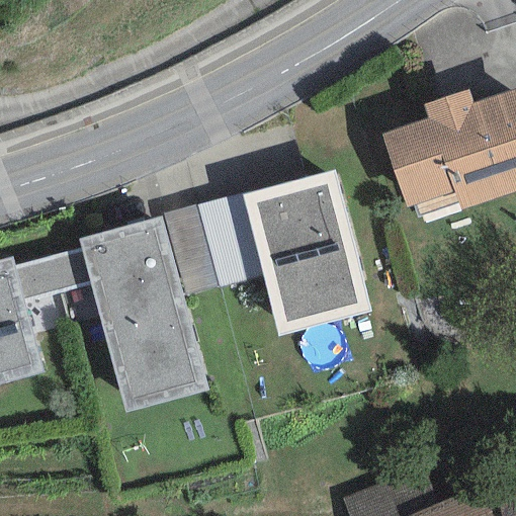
[(429,117),(381,134),(407,206),(414,203),(418,216),(460,201),(463,209),(515,191),(515,88),(475,102),(469,88),(424,103),(429,117)]
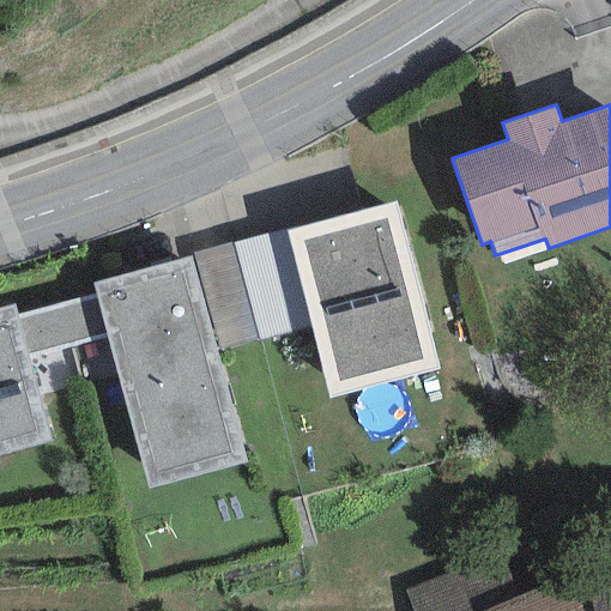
[(399,200),(288,228),(313,325),(330,397),(441,369),(399,200)]
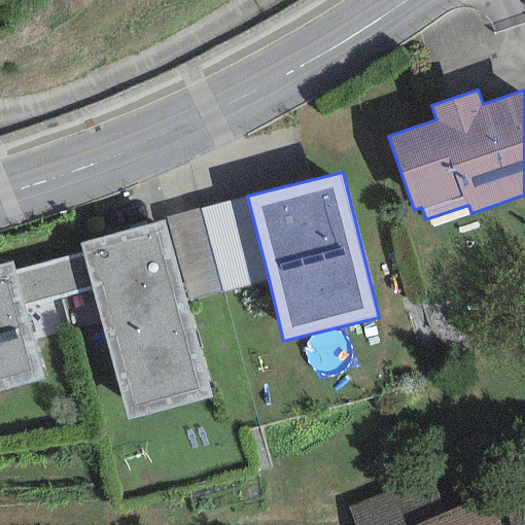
[(247,196),(201,207),(223,291),(269,279),(247,196)]
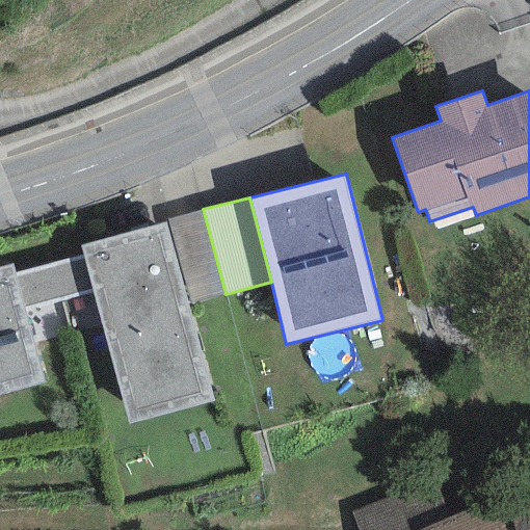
[(192,302),(226,294),(203,209),(169,217),(192,302)]
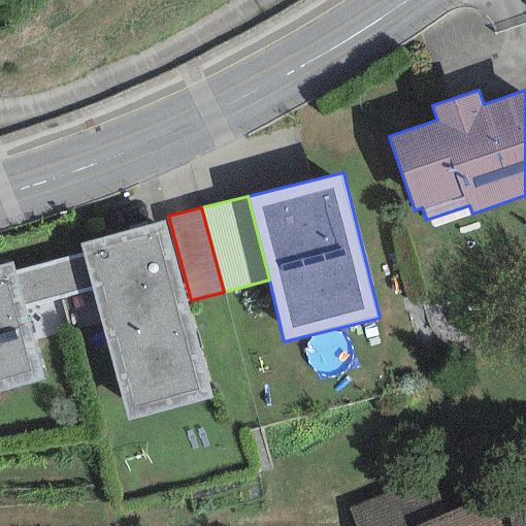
[(166,220),(80,241),(84,253),(14,270),(24,303),(92,286),(127,420),(212,398),(166,220)]
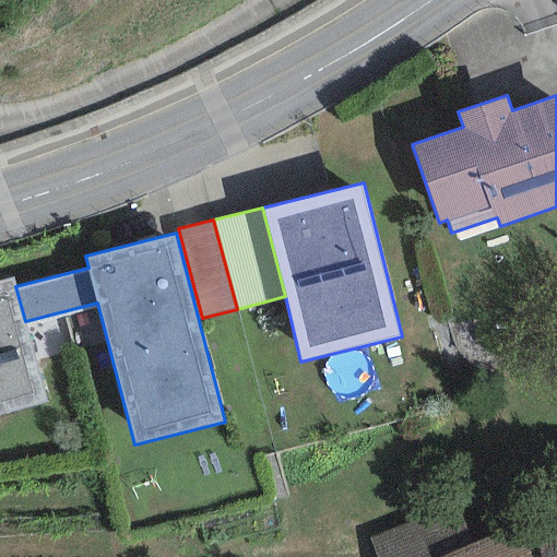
[(14,279),(0,282),(0,418),(48,406),(25,321),(15,286),(14,279)]
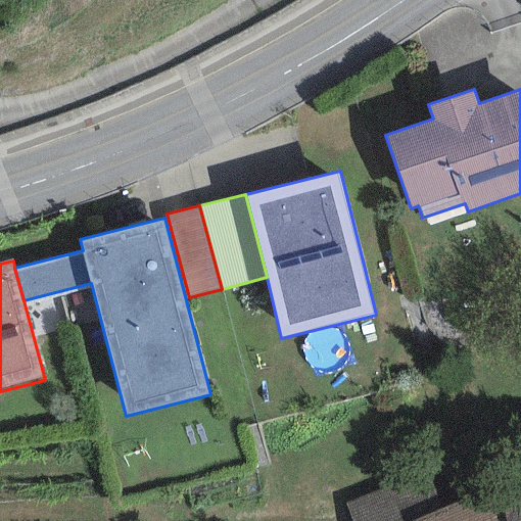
[(505,520),(492,487),(447,505),(431,464),(344,498),(353,520),(505,520)]
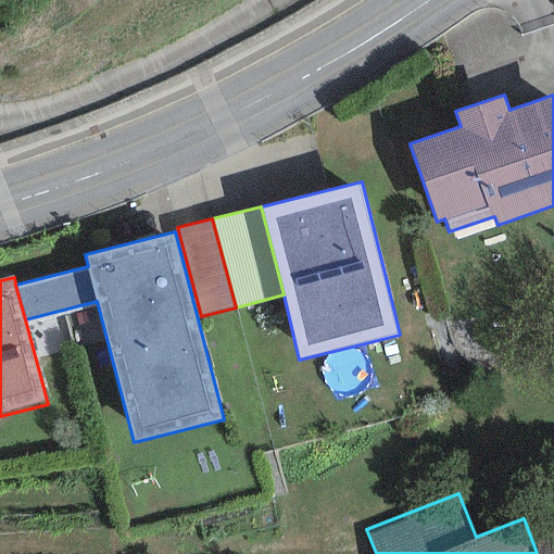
[(553,506),(524,518),(537,553),(553,553),(553,506)]
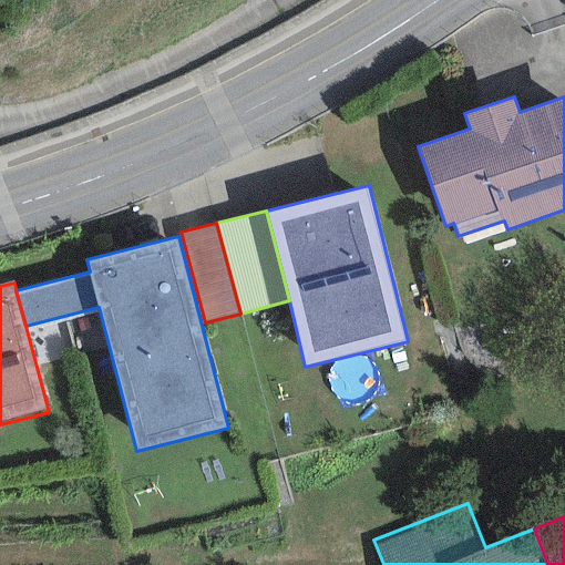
All buildings are outlined.
